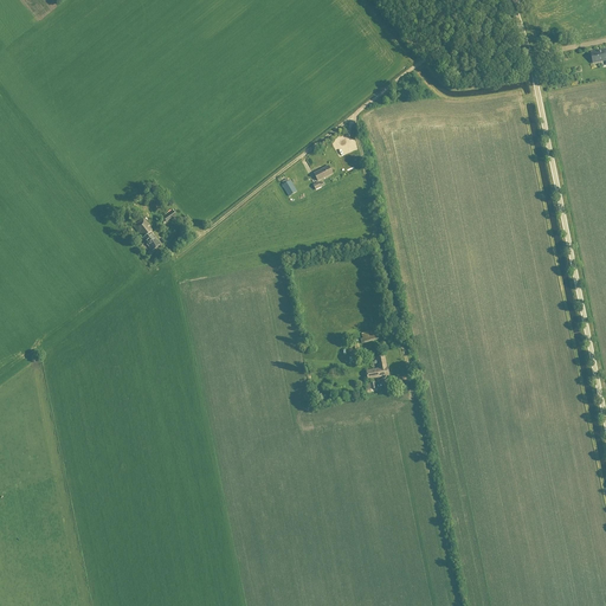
[(605,49),(591,52),(593,63),(605,60),(605,63),(605,49)]
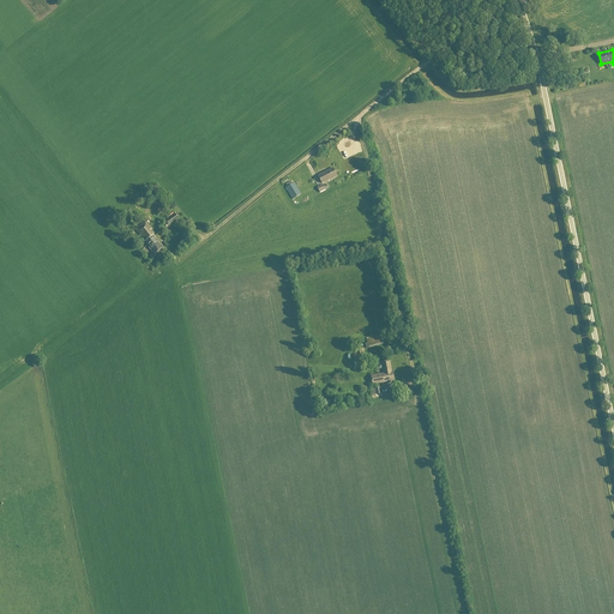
[(337,176),(332,168),(318,176),(321,184),(337,176)]
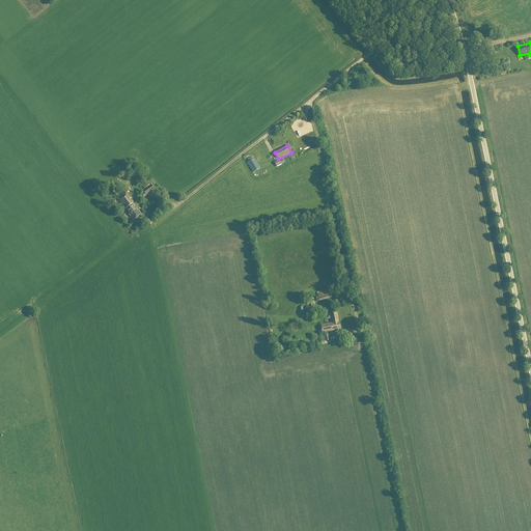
[(251,156),(247,159),(249,163),(248,163),(253,172),(259,168),(254,159),(253,160),(251,156)]
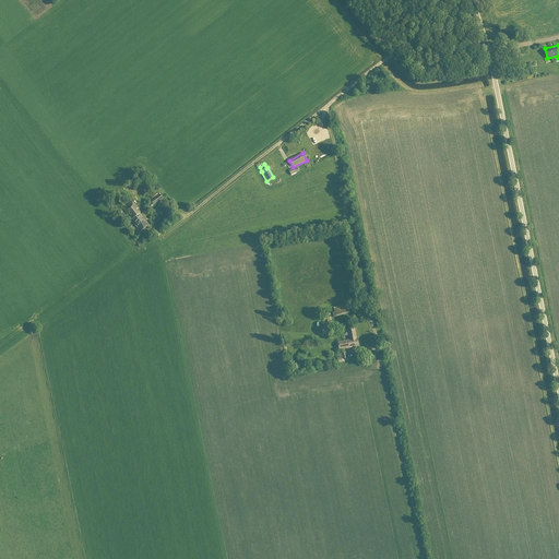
[(151,206),(158,201),(159,203),(161,202),(161,200),(162,199),(158,194),(157,194),(156,193),(154,195),(155,197),(153,199),(153,198),(152,199),(150,201),(152,203),(150,205),(151,206)]
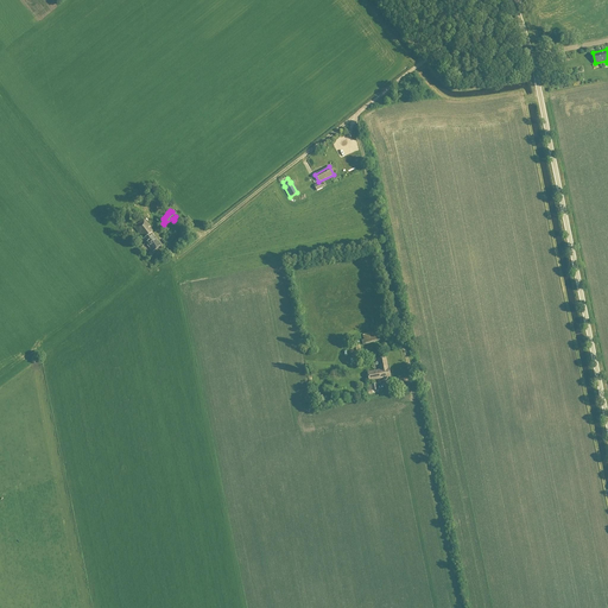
[(362,335),(366,344),(381,340),(380,335),(371,337),(369,334),(362,335)]
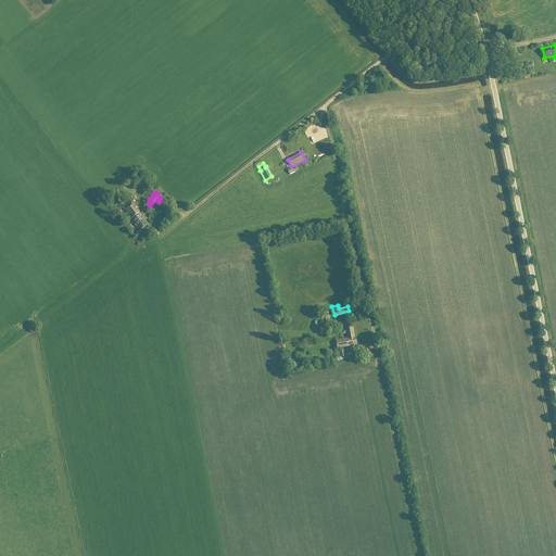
[(346,346),(346,345),(356,343),(355,338),(354,338),(353,327),(345,329),(348,339),(336,341),(338,348),(346,346)]
